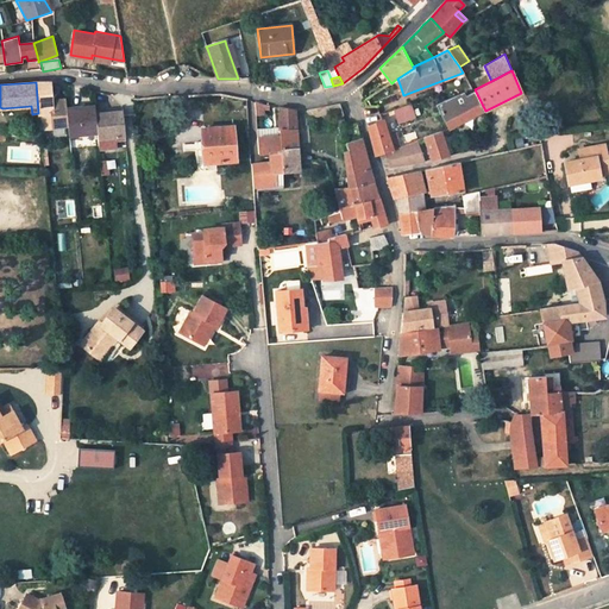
[(67,125),(64,106),(63,100),(51,101),(50,82),(36,82),(38,113),(41,129),(67,125)]
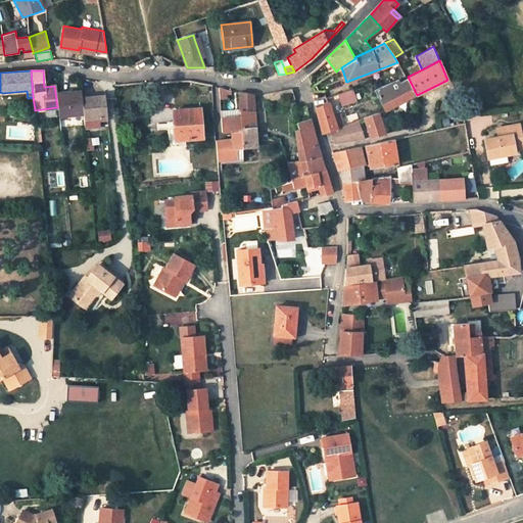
[(375,88),(386,109),(386,110),(417,95),(408,77),(405,79),(400,82),(398,79),(377,88),(375,88)]
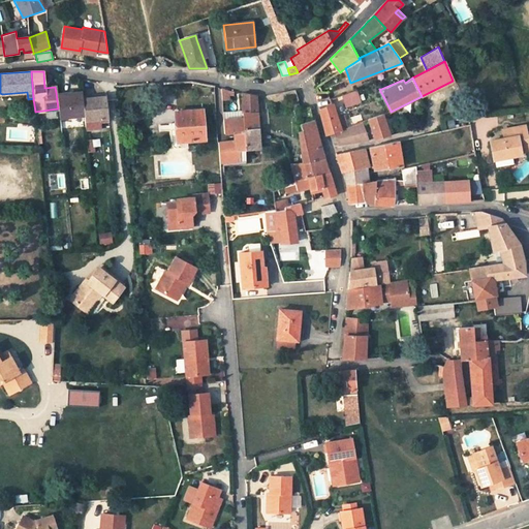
[(291,101),(299,100),(296,90),(288,91),(291,101)]
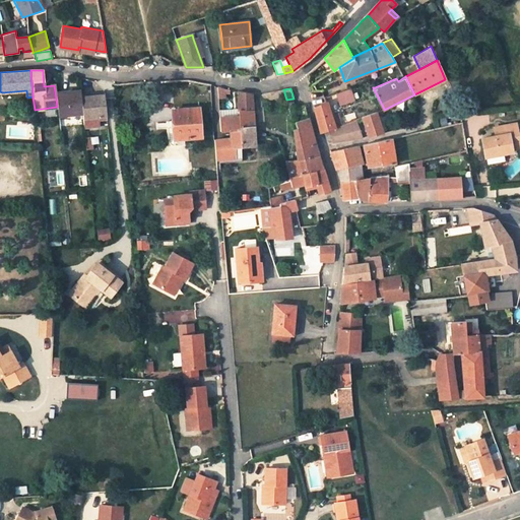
[(337,93),(340,103),(351,98),(348,88),(337,93)]
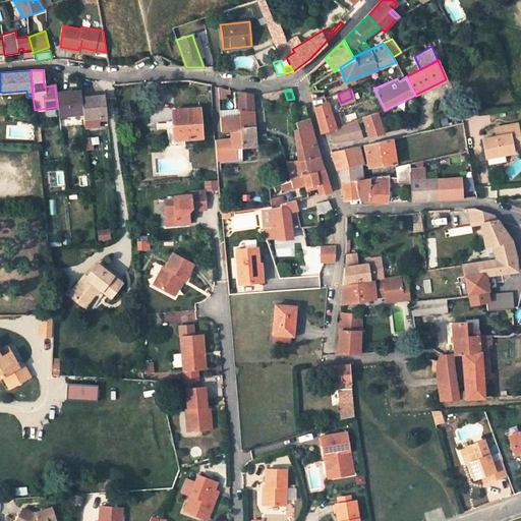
[(59,116),(83,114),(81,97),(80,90),(57,92),(59,116)]
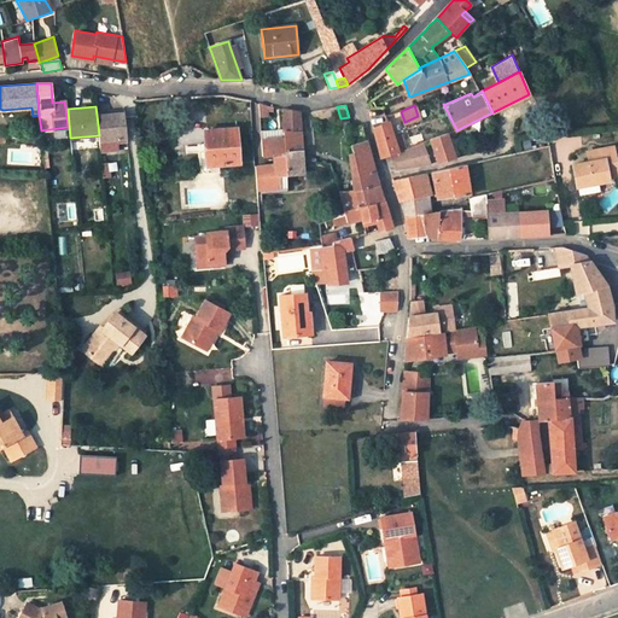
[(301,130),(299,112),(284,108),(284,130),(285,130),(301,130)]
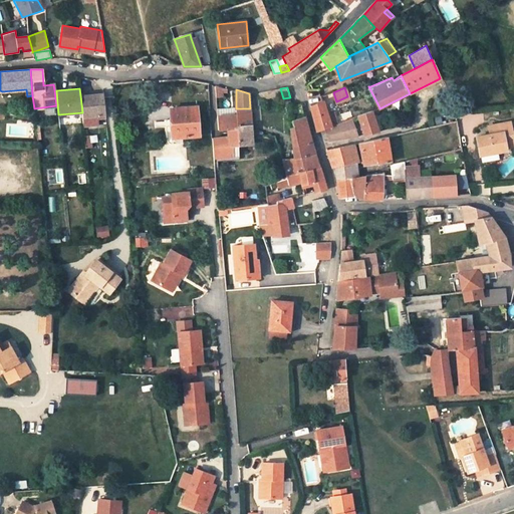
[(82,116),(105,114),(103,92),(80,95),(82,112),(82,116)]
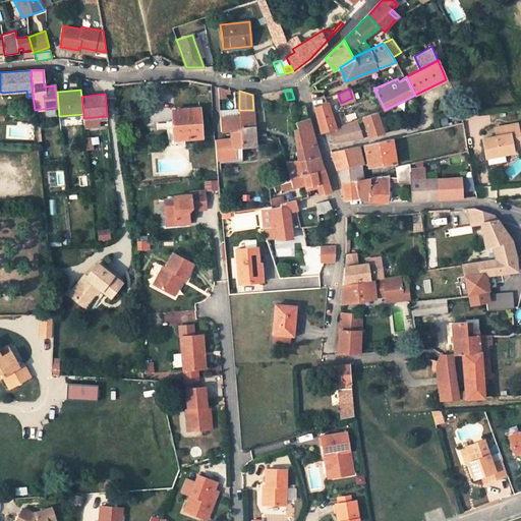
[(328,102),(325,104),(314,108),(322,133),(323,132),(331,129),(336,127),(328,102)]
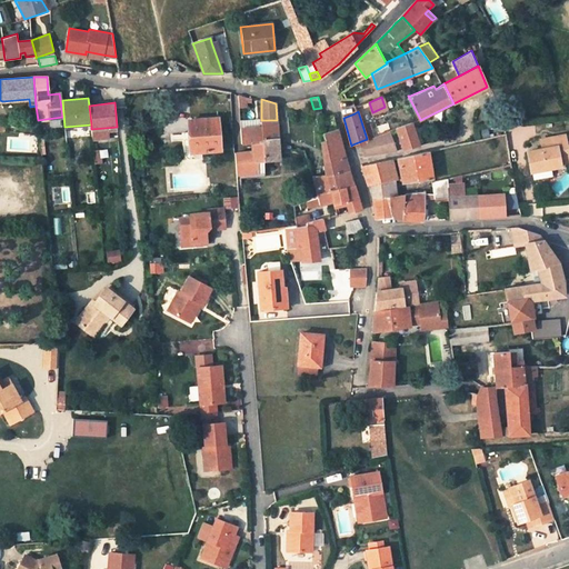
[(221,149),(219,118),(188,120),(190,151),(221,149)]
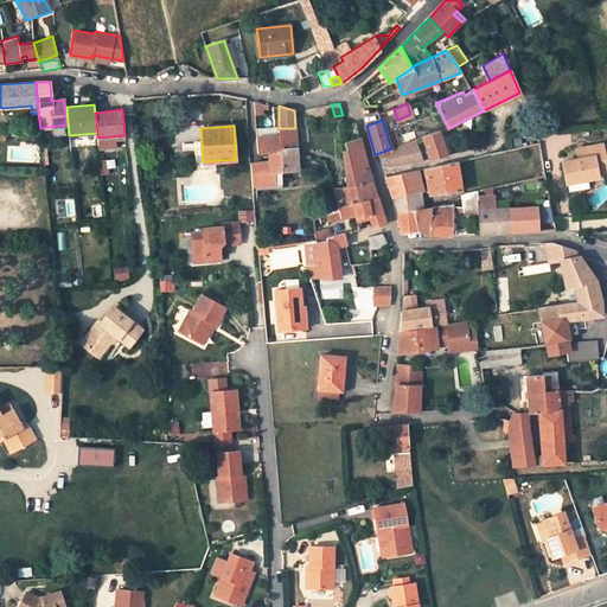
[(280,128),(280,134),(260,135),(260,132),(257,132),(259,154),(268,153),(296,147),(295,128),(280,128)]
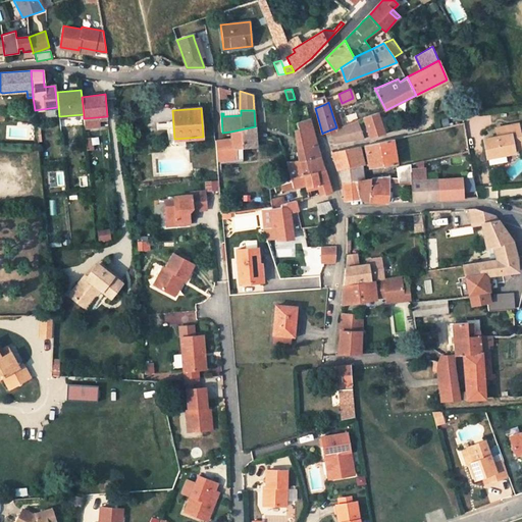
[(4,115),(4,120),(18,122),(18,111),(4,111),(4,115)]
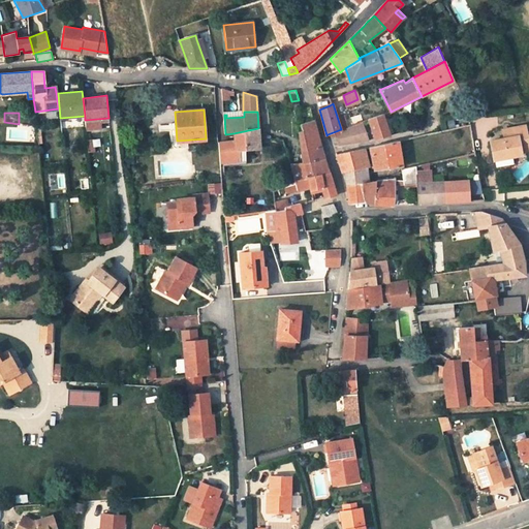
[(369,119),(375,138),(390,135),(382,114),(369,119)]
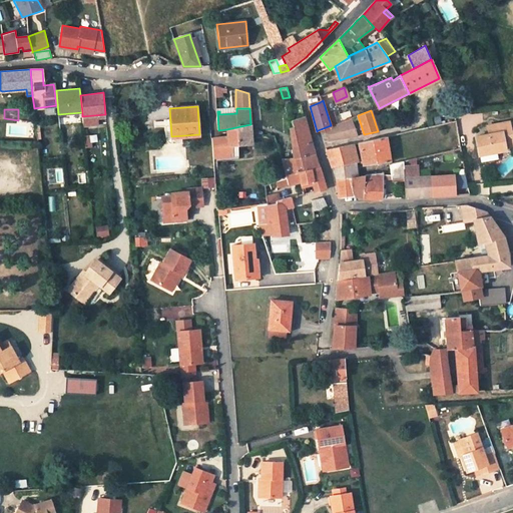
[(105,114),(82,116),(83,126),(99,124),(98,118),(106,117),(105,114)]
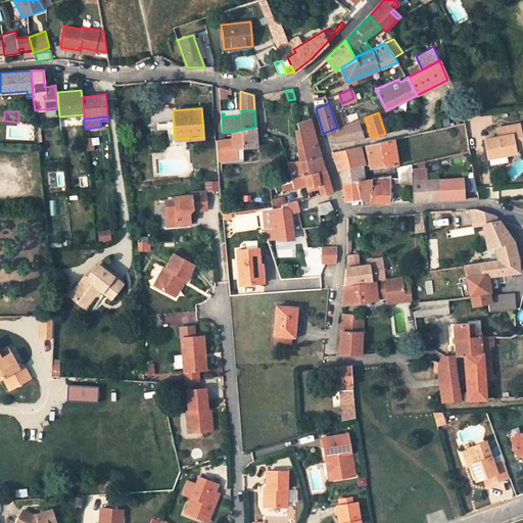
[(311,119),(297,124),(299,129),(295,130),(298,147),(317,144),(311,119)]
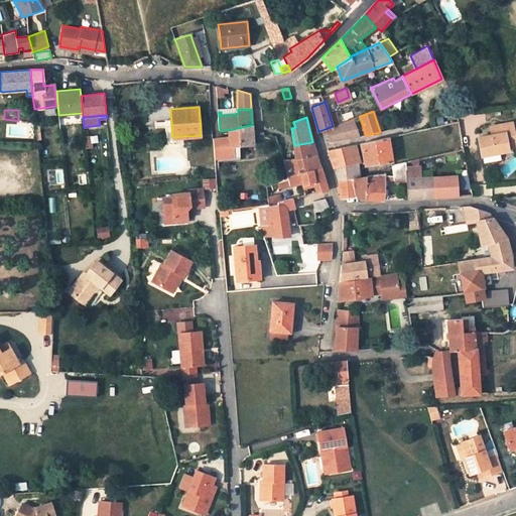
[(328,128),(331,141),(360,137),(353,118),(333,126),(328,128)]
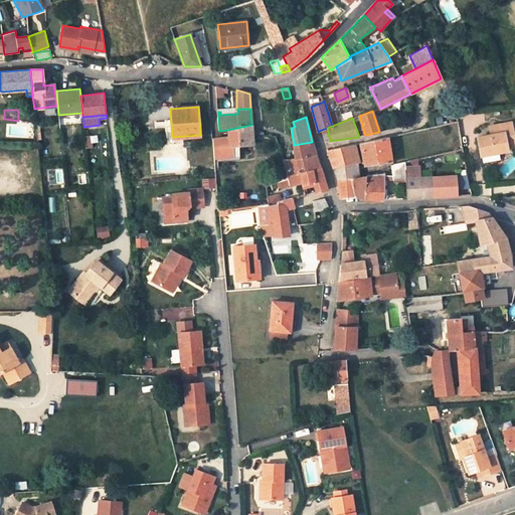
[(511,123),(510,122),(492,125),(493,133),(490,134),(477,137),(480,156),(482,155),(497,152),(507,150),(507,148),(514,146),(514,124),(511,125),(511,123)]
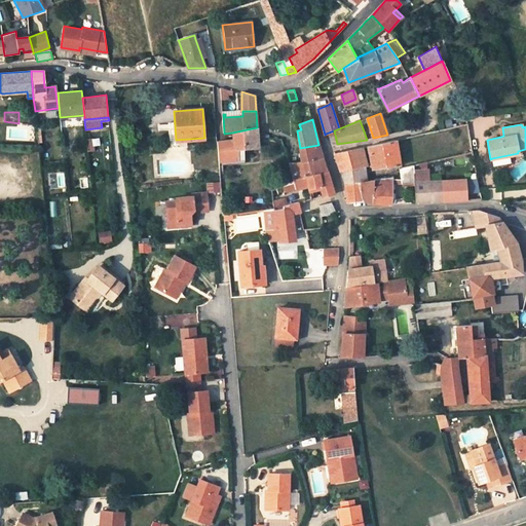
[(233,140),(217,141),(219,161),(238,160),(237,148),(243,148),(259,146),(257,127),(232,133),(233,140)]
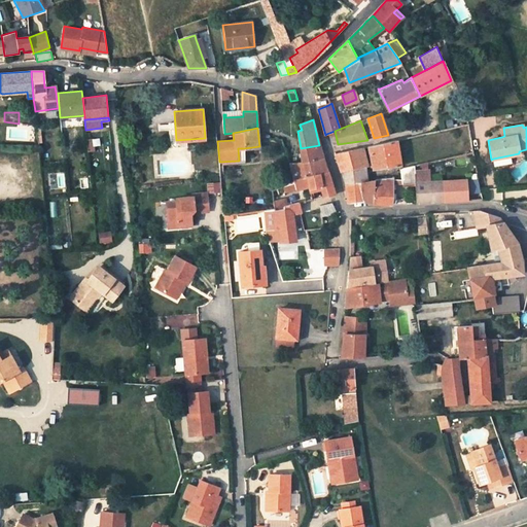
[(373,167),(373,169),(400,165),(396,140),(367,146),(372,164),(370,164),(370,166),(371,168),(373,167)]
